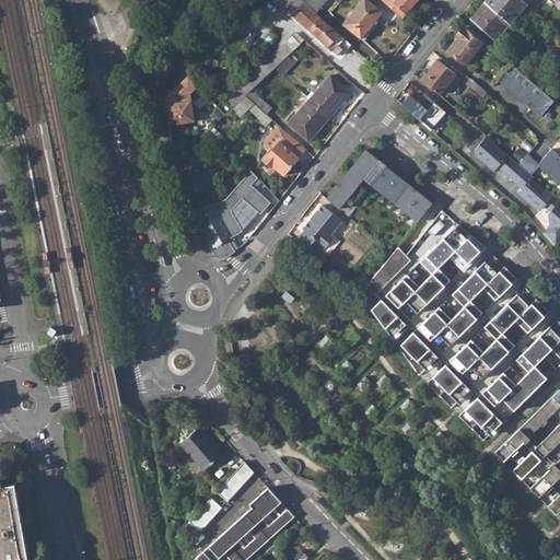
[(301,0),(296,0),(289,9),(294,14),(303,22),(301,23),(337,56),(338,54),(340,56),(351,45),(315,13),(303,1),(301,0)]
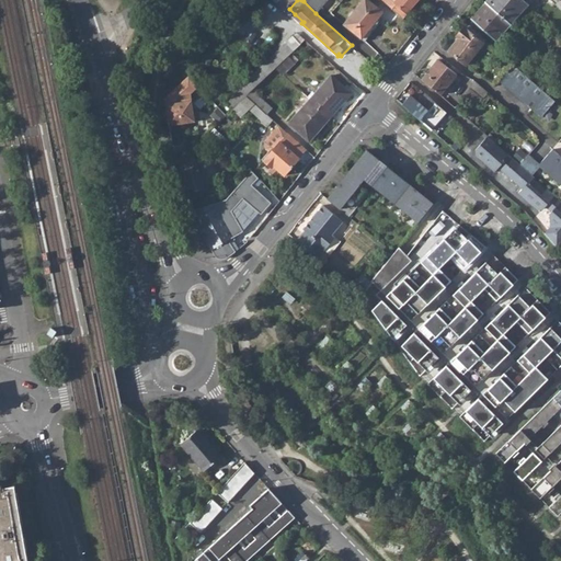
[(304,0),(304,1),(316,13),(327,0),(335,0),(340,3),(342,0),(304,0)]
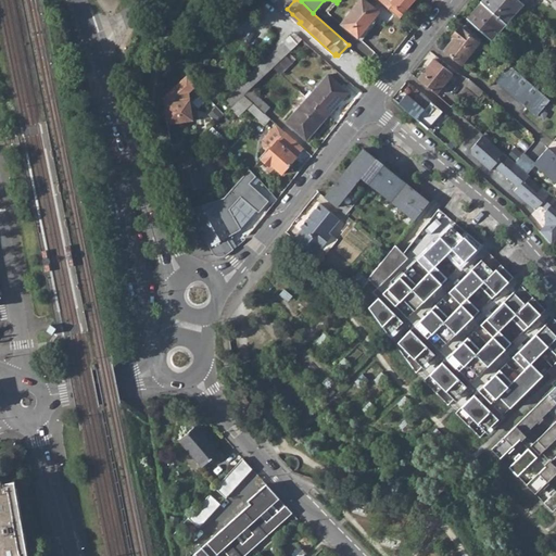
[(365,0),(359,0),(340,24),(358,38),(362,40),(368,33),(364,30),(379,11),(365,0)]
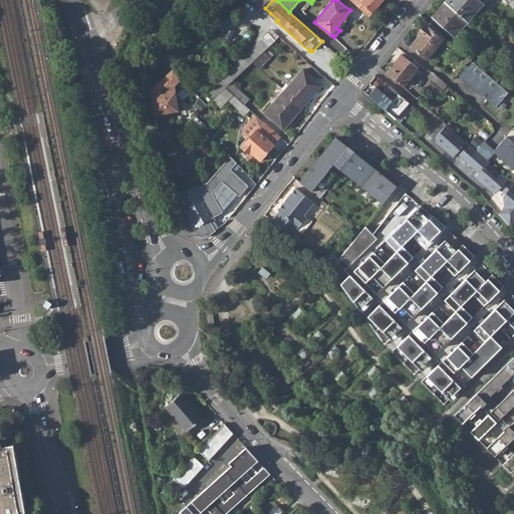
[(369,17),(383,0),(358,0),(354,4),(369,17)]
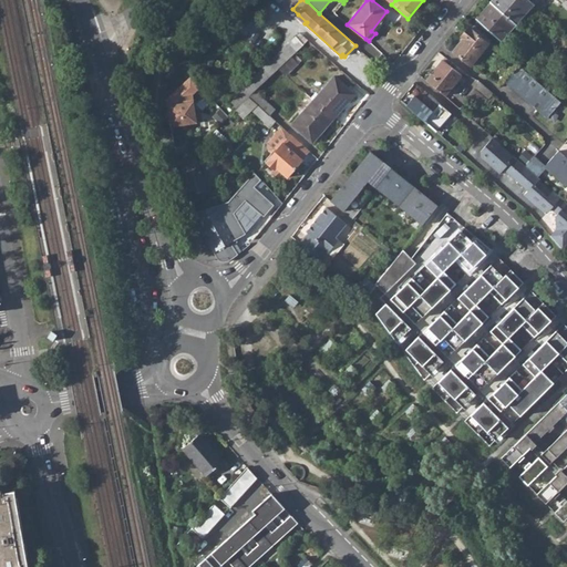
[(493,0),(491,2),(493,4),(516,26),(517,27),(536,6),(535,4),(529,0),(493,0)]
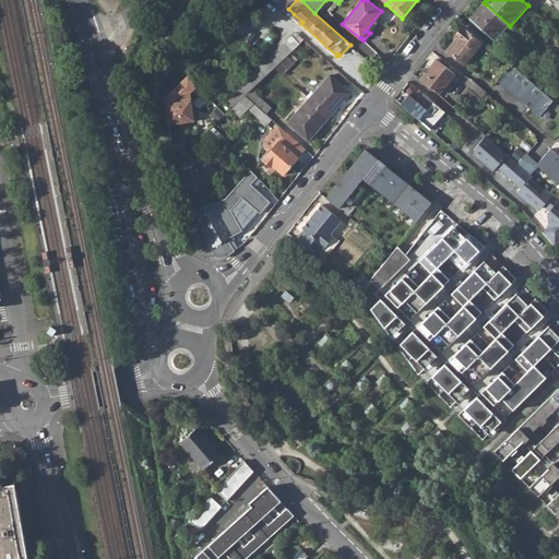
[(470,19),(472,21),(486,4),(484,2),(470,19)]
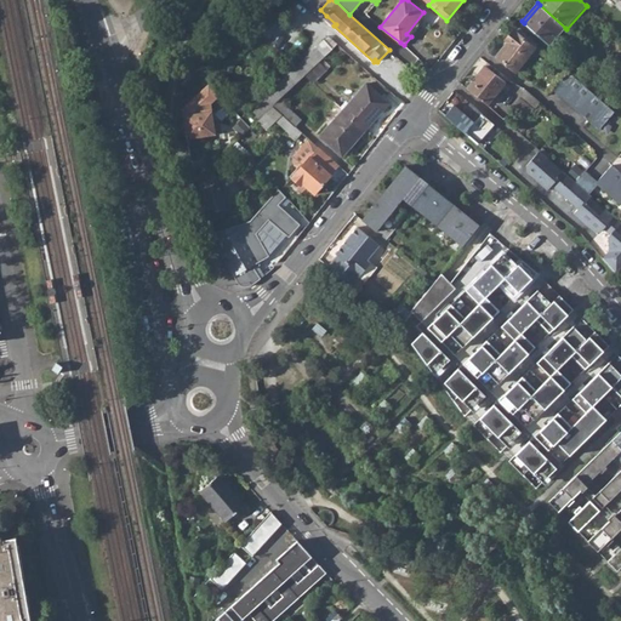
[(565,28),(540,5),(524,23),(547,44),(554,35),(557,38),(565,28)]
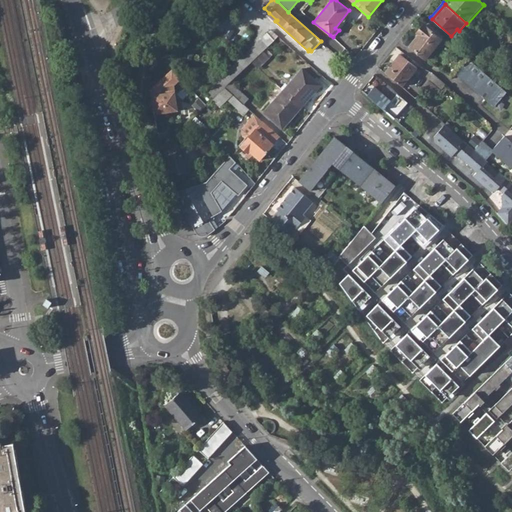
[(266,16),(306,53),(308,51),(275,21),(277,20),(269,13),(266,16)]
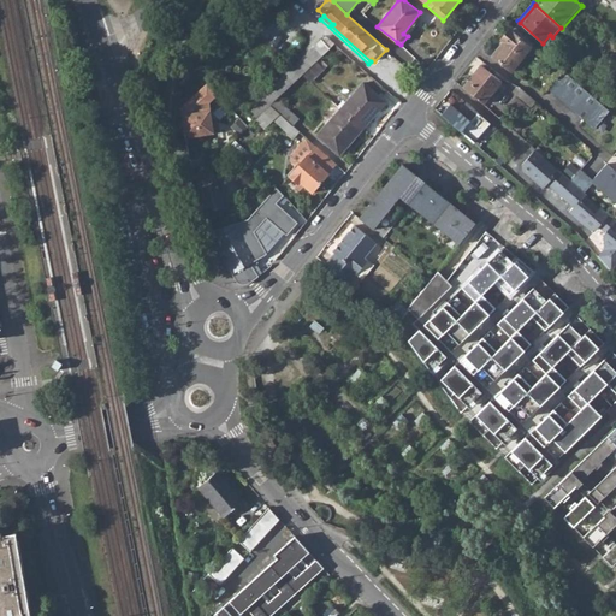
[(260,31),(265,36),(279,21),(274,17),(260,31)]
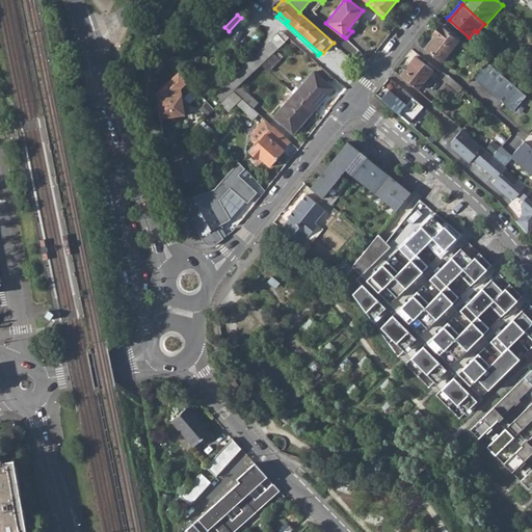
[(442,28),(441,27),(433,35),(435,36),(425,49),(441,62),(461,37),(445,24),(442,28)]
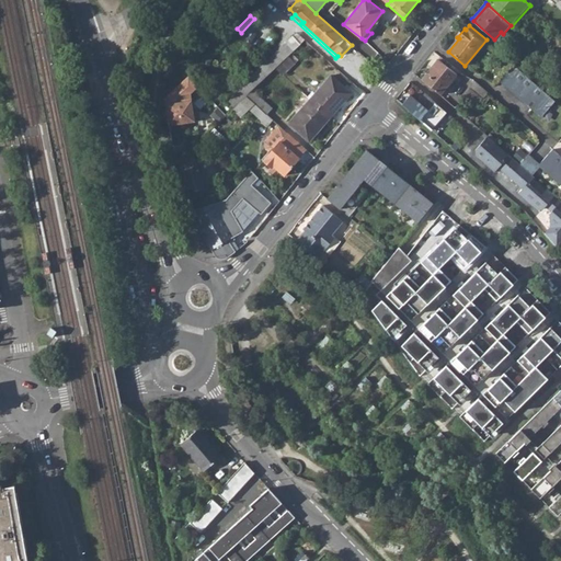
[(297,32),(225,100),(232,109),(232,107),(245,95),(252,89),(275,67),(288,56),(292,53),(305,39),(297,32)]
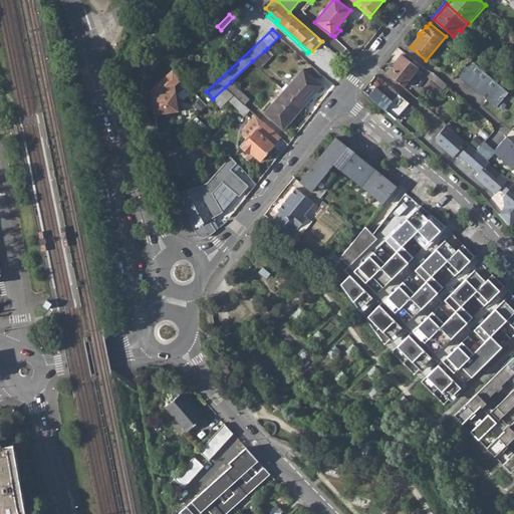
[(453,36),(455,38),(461,31),(459,29),(453,36)]
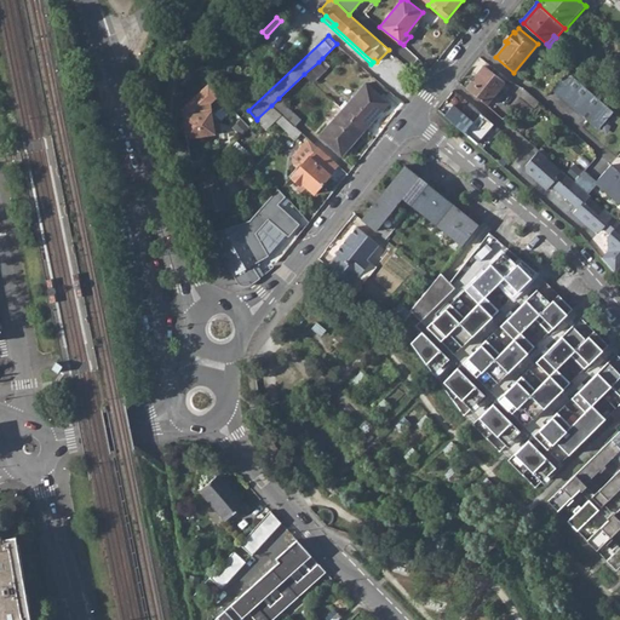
[(408,50),(428,63),(434,55),(414,41),(408,50)]
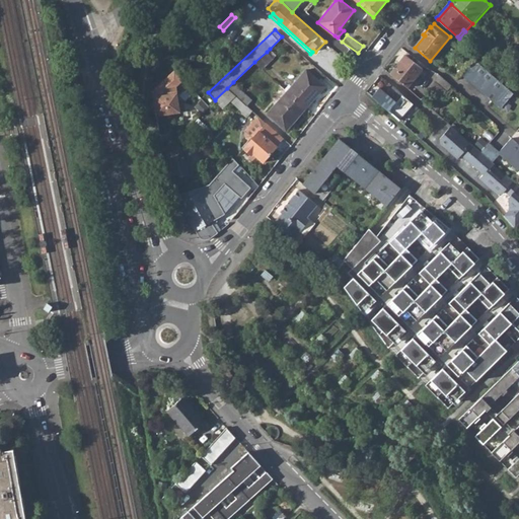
[(267,52),(273,57),(275,55),(270,49),(267,52)]
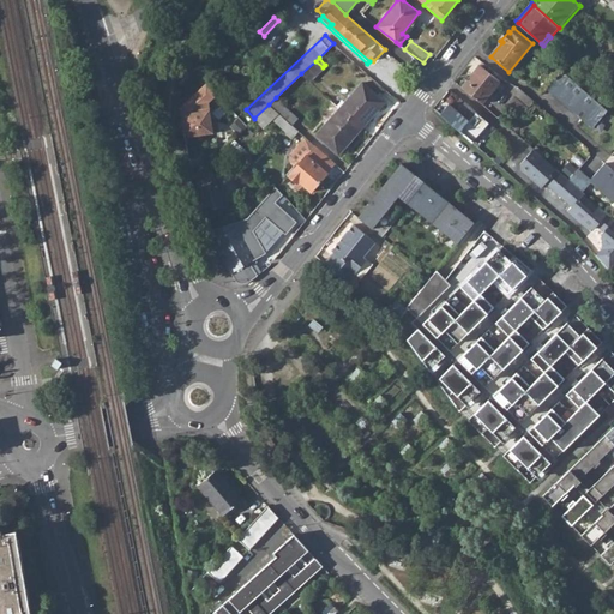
[(315,61),(301,73),(308,80),(323,67),(315,61)]
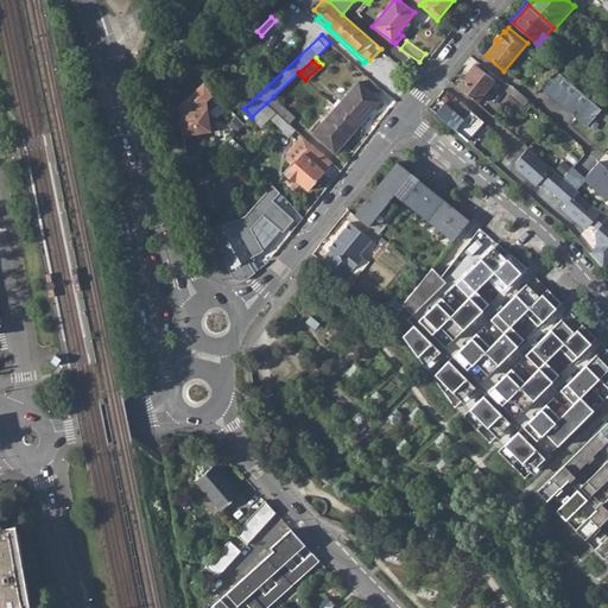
[(495,81),(475,64),(457,86),(476,102),(495,81)]
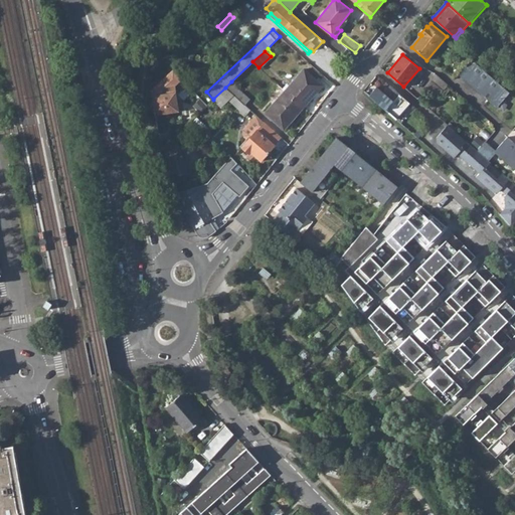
[(464,79),(480,94),(483,94),(487,97),(487,100),(494,106),(500,100),(501,101),(510,94),(477,64),(464,79)]
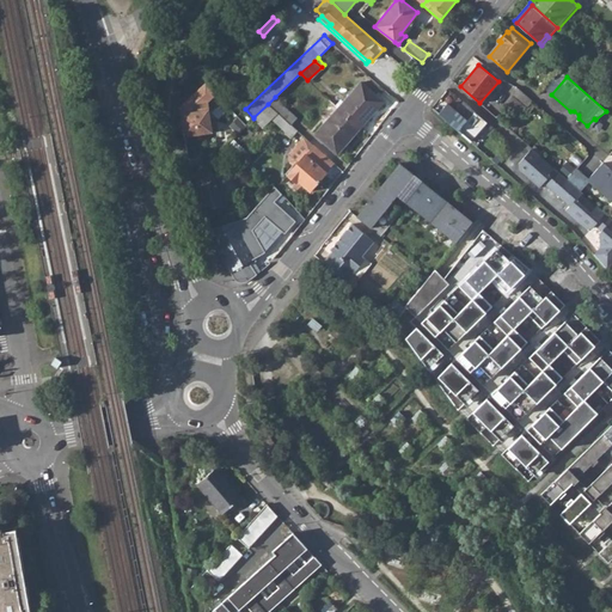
[(179,106),(184,136),(213,133),(208,102),(216,93),(206,81),(179,106)]
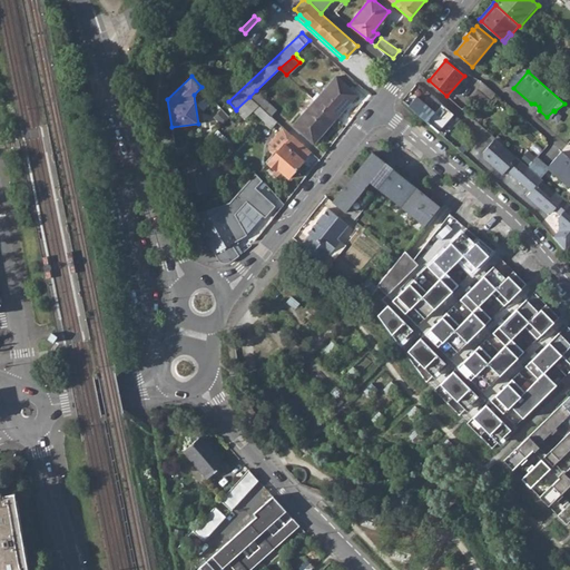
[(317,92),(313,98),(315,99),(314,100),(335,119),(356,95),(336,77),(320,95),(317,92)]
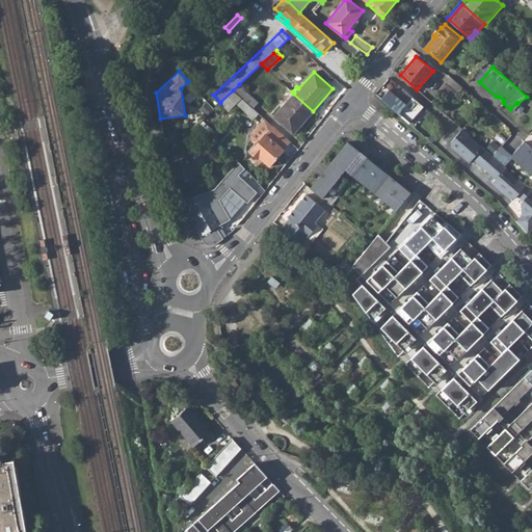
[(239,84),(233,90),(253,108),(258,102),(239,84)]
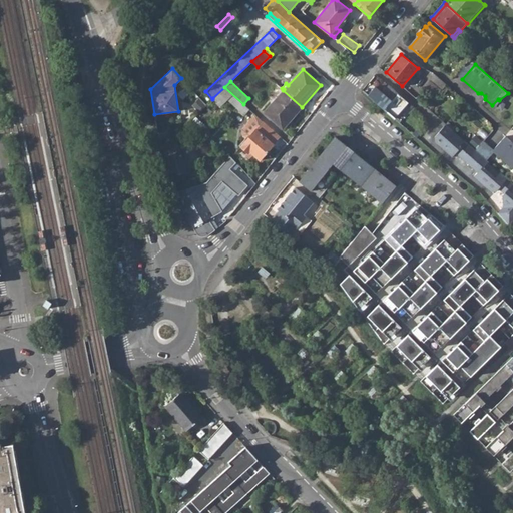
[(368,94),(385,108),(387,111),(394,116),(396,118),(409,103),(388,85),(382,92),(375,86),(368,94)]
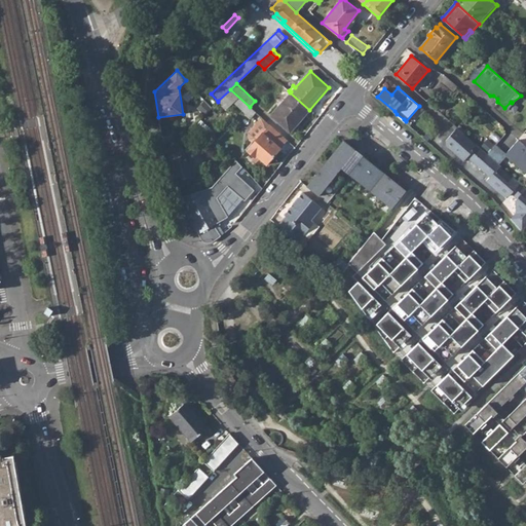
[(230,89),(218,101),(226,109),(233,102),(250,117),(255,111),(250,107),(230,89)]
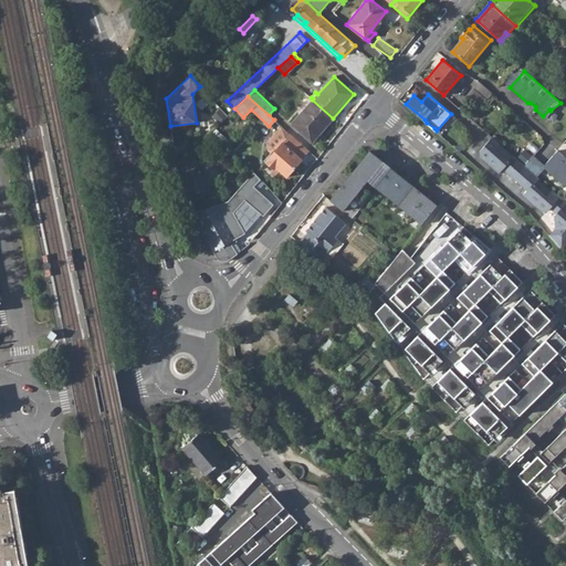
[(312,100),(290,124),(311,143),(333,118),(312,100)]
